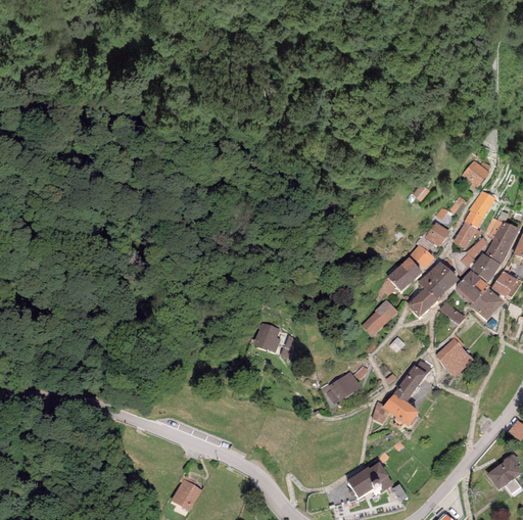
[(489,172),(474,159),(462,174),(477,187),(489,172)]
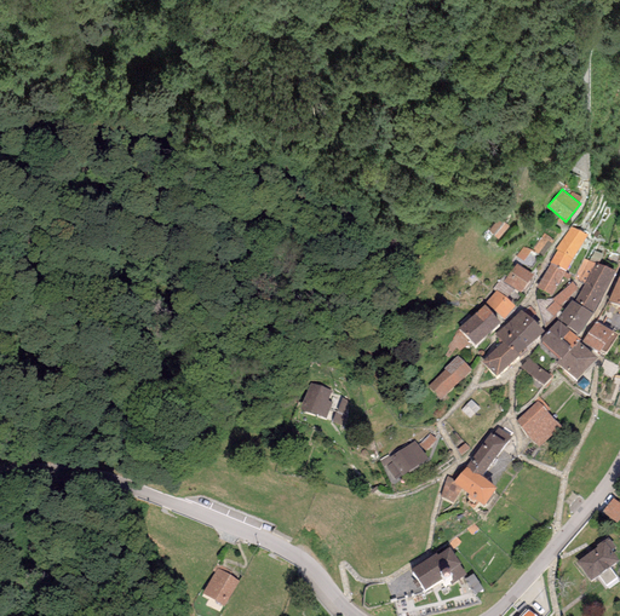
[(507,222),(500,213),(488,225),(497,234),(507,222)]
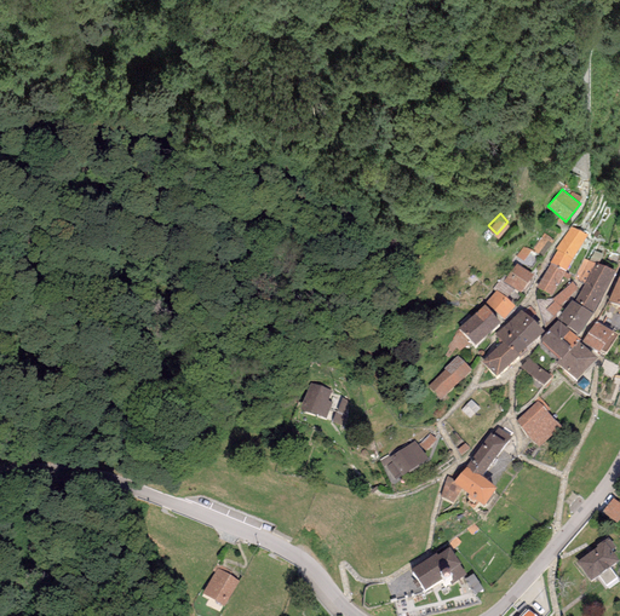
[(551,262),(567,269),(589,234),(572,224),(556,247),(557,248),(550,260),(551,262)]
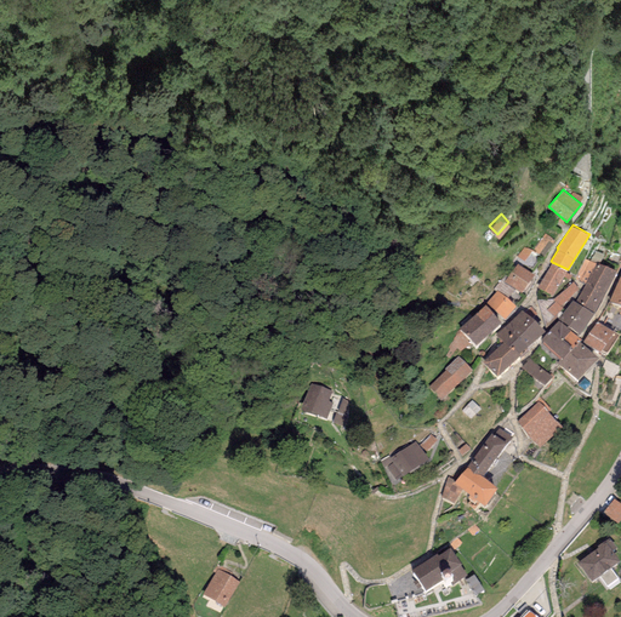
[(543,255),(554,240),(543,232),(533,249),(536,251),(537,250),(543,255)]
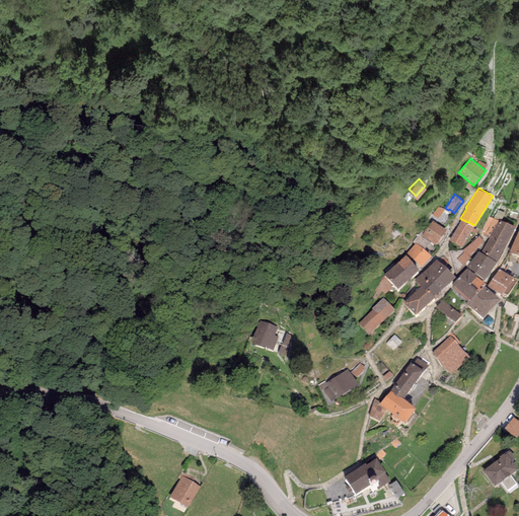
[(440,220),(446,212),(439,208),(434,216),(440,220)]
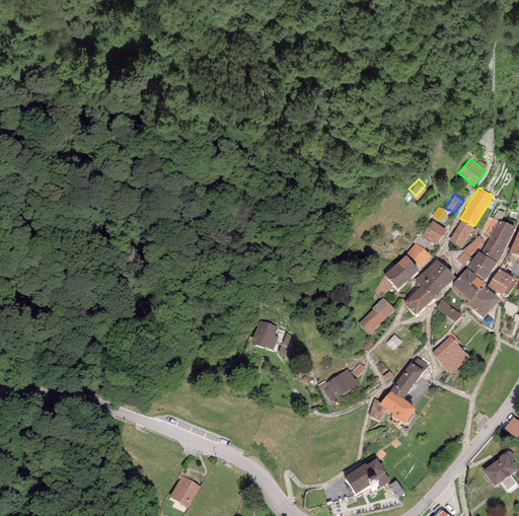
[(516,228),(490,214),(482,230),(489,236),(480,252),(479,250),(467,267),(485,281),(497,264),(496,263),(516,228)]
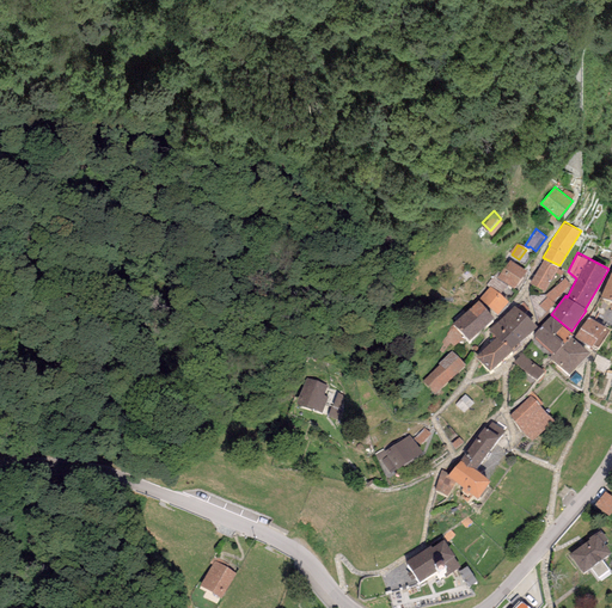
[(560,265),(544,258),(530,282),(545,290),(560,265)]
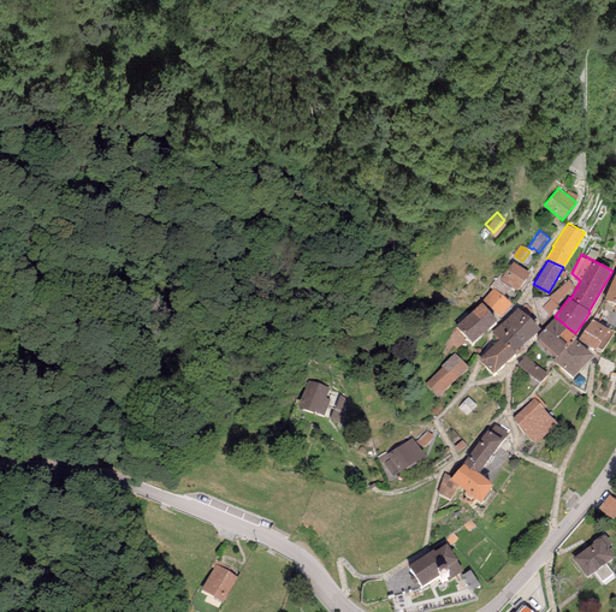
[(531,273),(514,261),(501,278),(517,290),(531,273)]
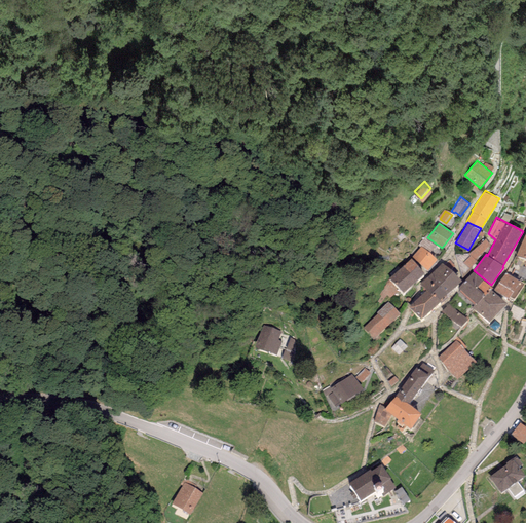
[(525,233),(516,254),(525,258),(525,233)]
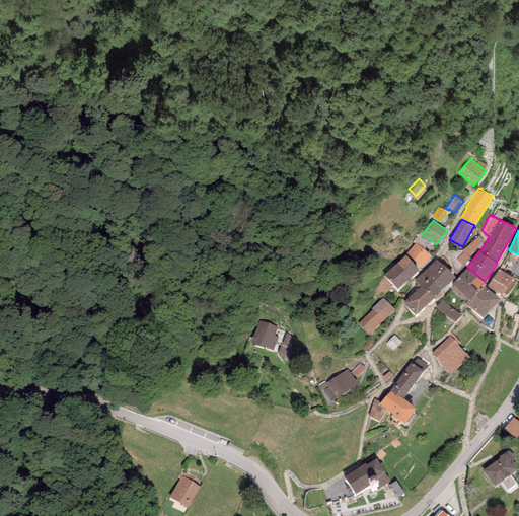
[(484,240),(479,234),(463,247),(449,249),(456,273),(465,265),(464,264),(470,256),(468,254),(484,240)]
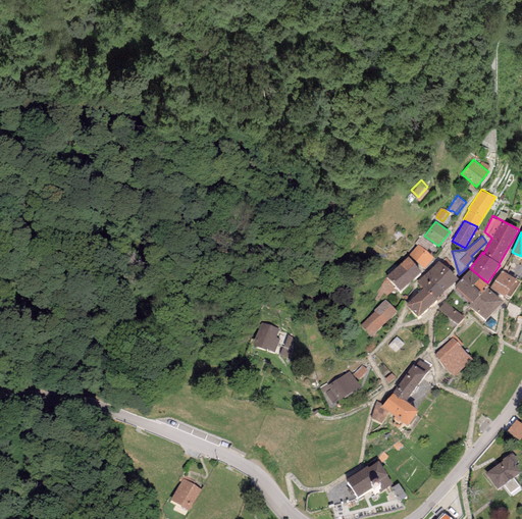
[(434,257),(418,243),(409,254),(424,268),(434,257)]
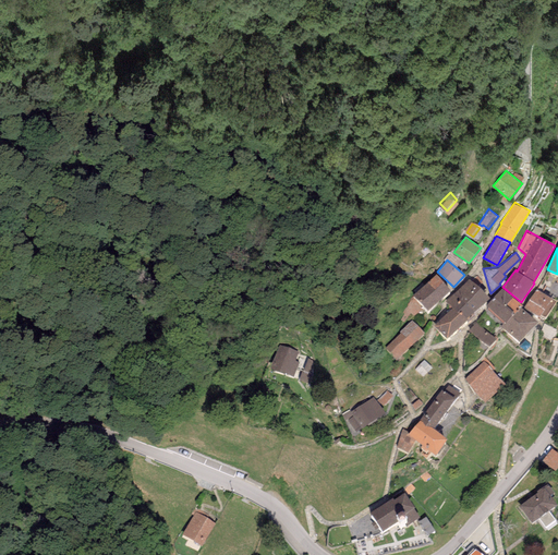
[(451,291),(436,275),(413,296),(428,312),(451,291)]
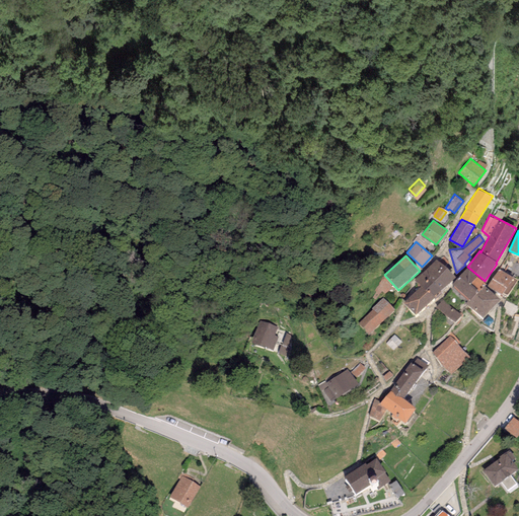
[(455,278),(437,260),(414,279),(422,286),(403,303),(416,315),(455,278)]
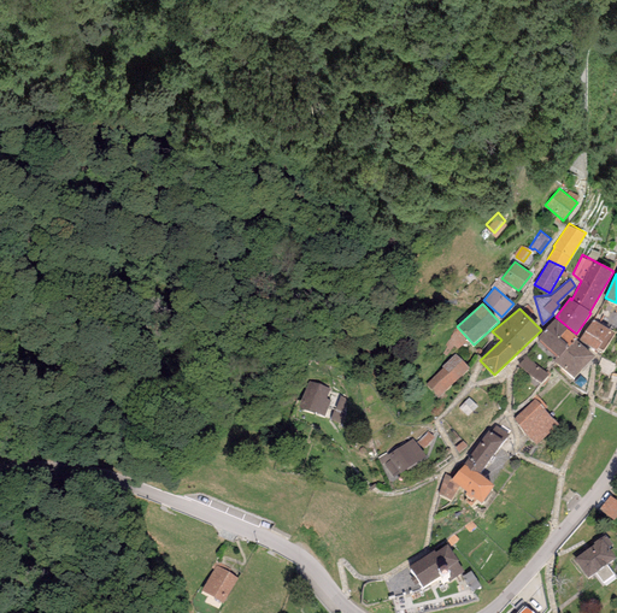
[(577,337),(556,318),(536,337),(557,357),(558,358),(576,340),(577,337)]
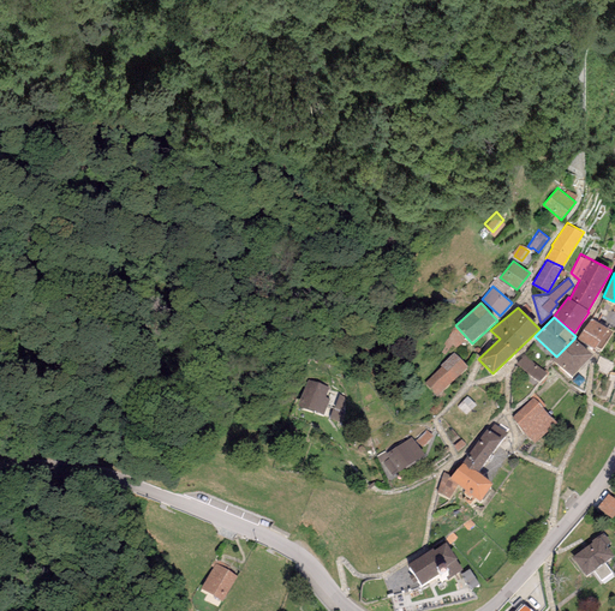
[(608,329),(591,317),(578,337),(593,348),(608,329)]
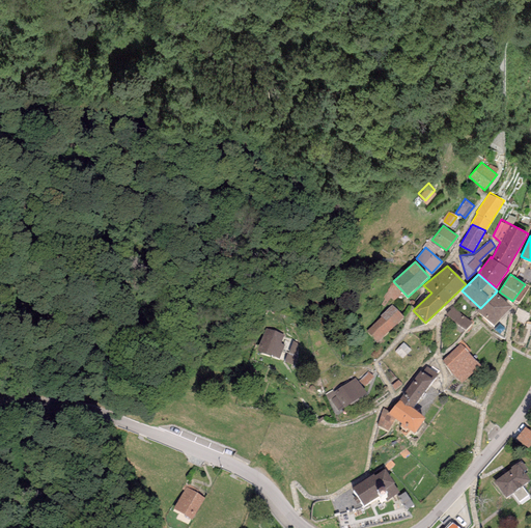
[(480,308),(479,307),(476,310),(495,327),(512,307),(496,293),(480,308)]
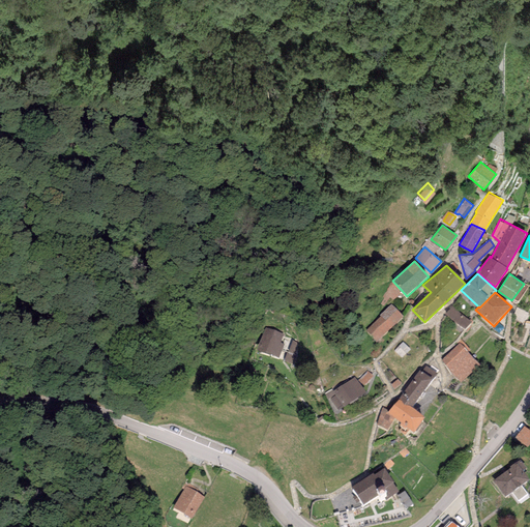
[(403,316),(391,302),(379,314),(381,315),(365,328),(376,341),(403,316)]
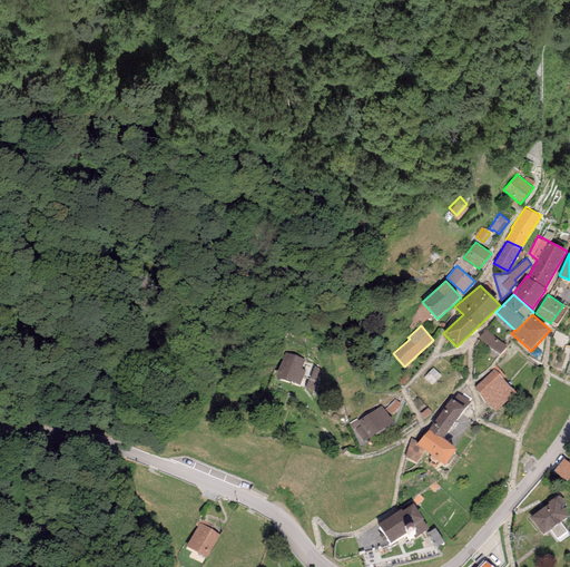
[(507,345),(487,329),(479,338),(500,354),(507,345)]
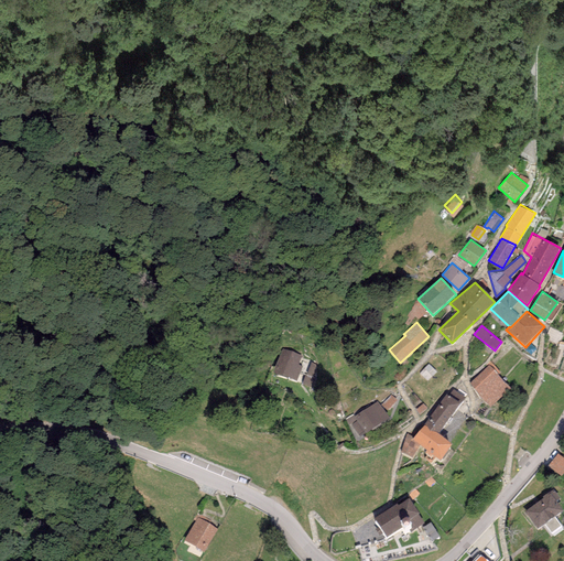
[(305,355),(282,347),(273,371),(296,380),(305,355)]
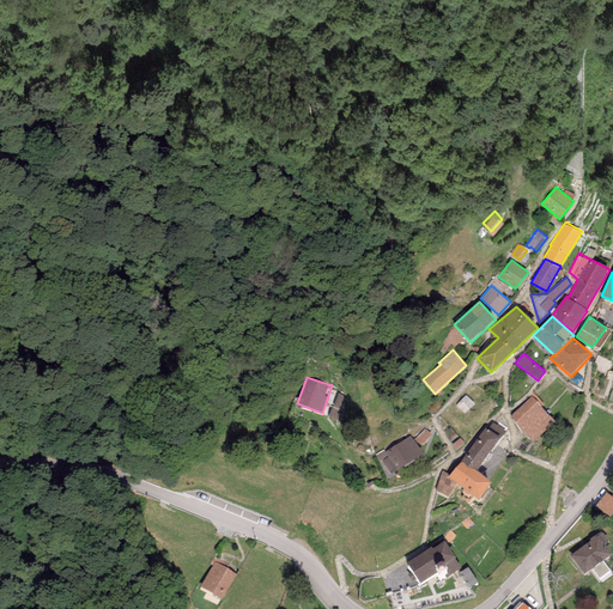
[(346,394),(338,391),(334,403),(341,406),(346,394)]
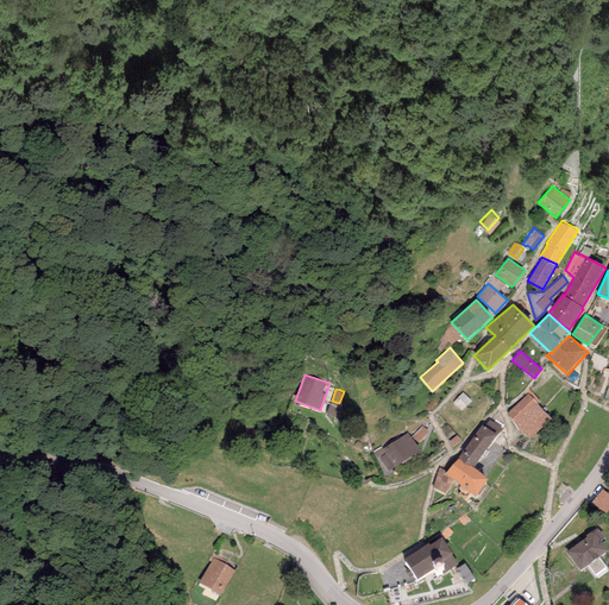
[(550,417),(527,391),(506,411),(528,436),(550,417)]
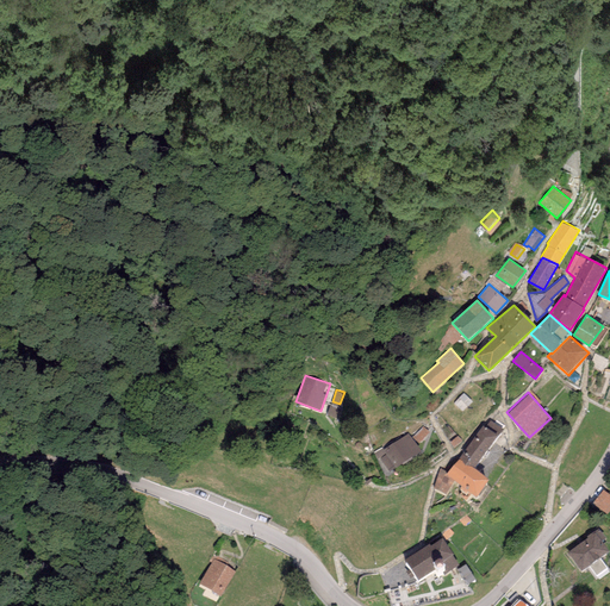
[(459,457),(474,468),(503,429),(491,418),(484,426),(483,425),(459,457)]
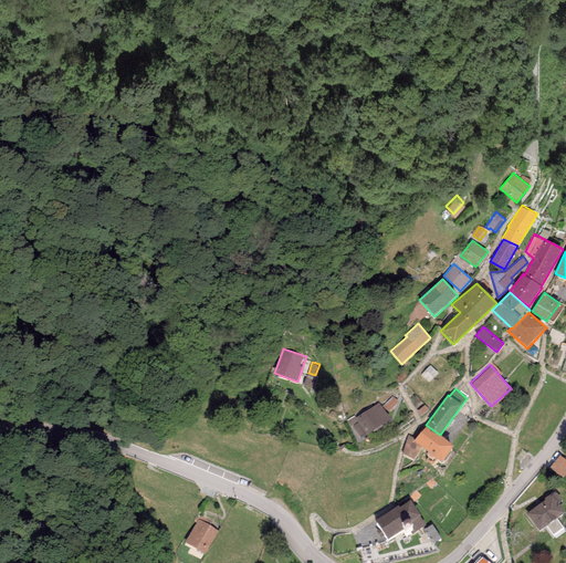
[(379,399),(356,416),(368,434),(391,418),(379,399)]
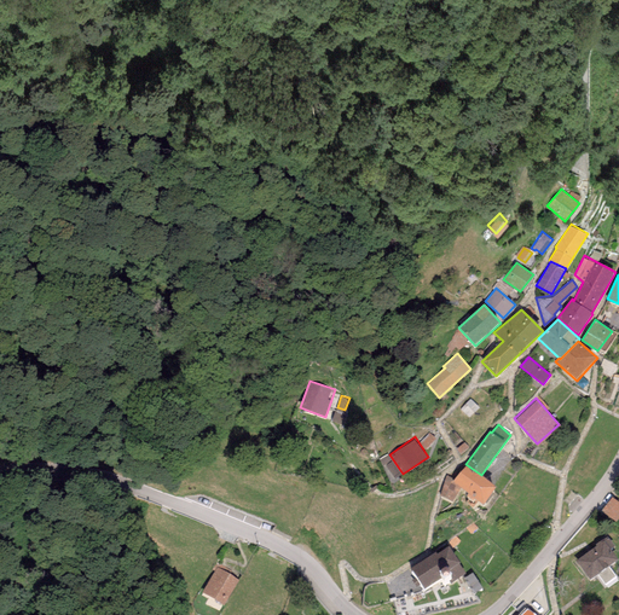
[(467,495),(474,502),(475,499),(484,505),(496,487),(481,475),(466,464),(455,479),(452,481),(461,488),(468,493),(467,495)]
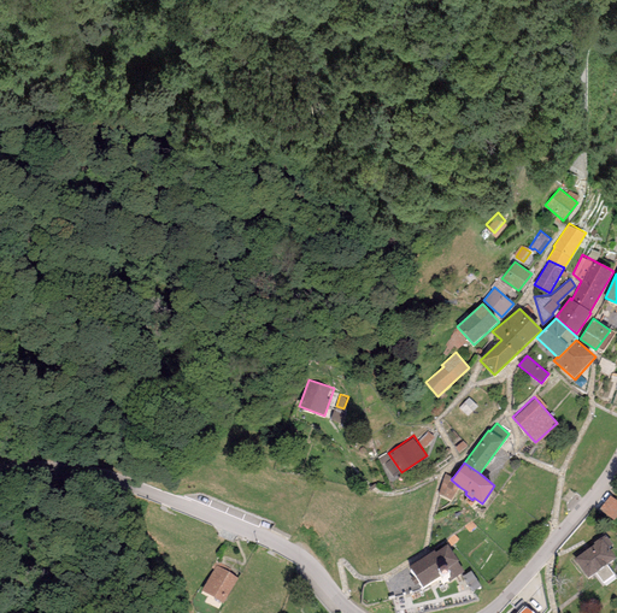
[(451,479),(453,477),(446,471),(438,493),(453,500),(459,487),(451,479)]
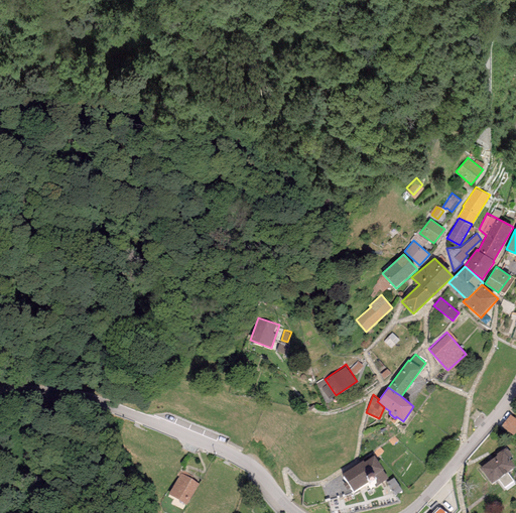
[(515,430),(515,418),(510,414),(501,424),(513,434),(515,430)]
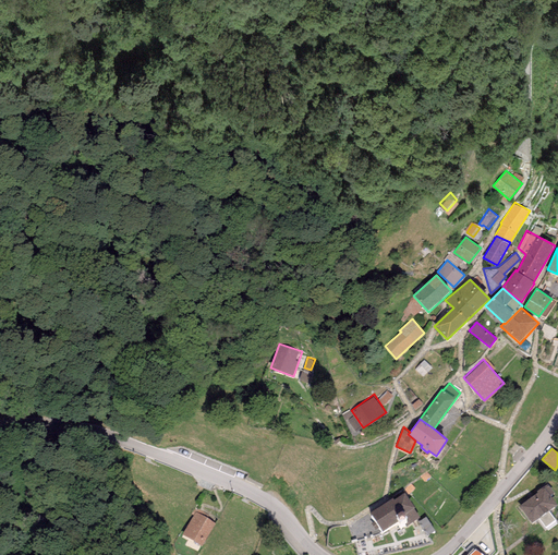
[(544,487),(519,506),(532,523),(557,505),(544,487)]
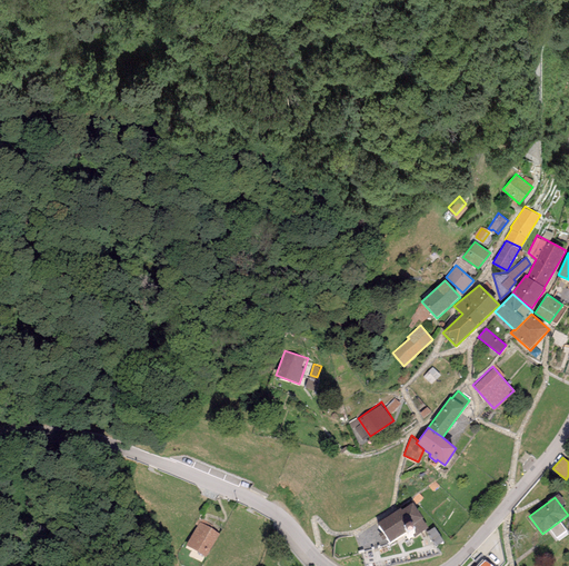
[(400,507),(377,523),(390,543),(406,532),(409,536),(413,533),(415,535),(428,527),(412,504),(402,510),(400,507)]
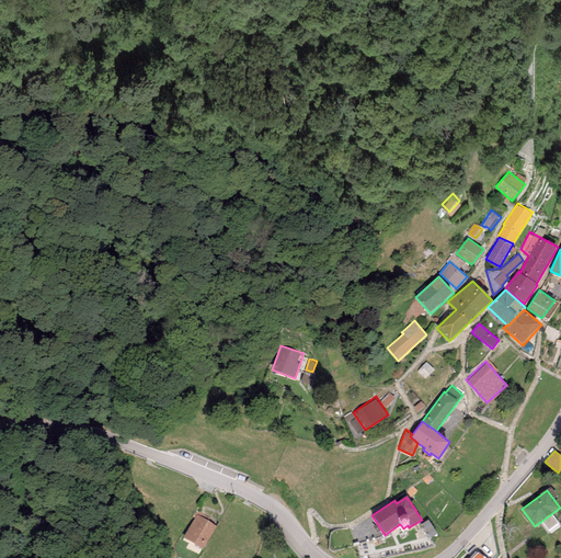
[(217,523),(197,512),(183,536),(203,547),(217,523)]
